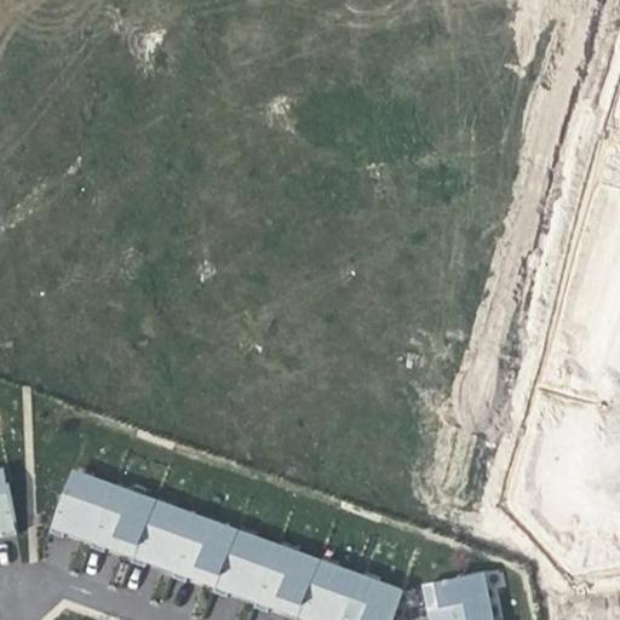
[(73,471),(69,483),(90,491),(93,480),(73,471)]
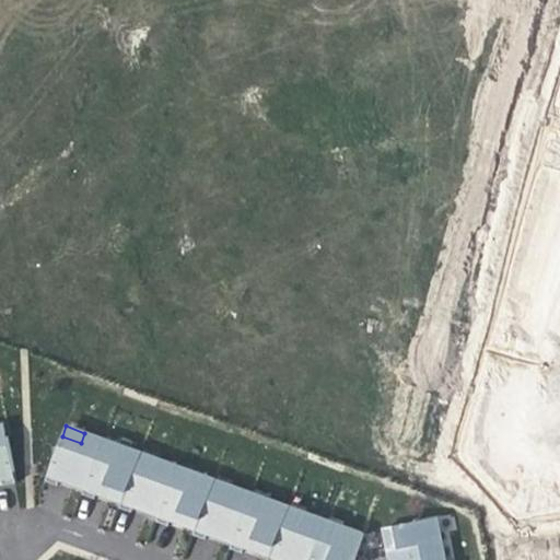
[(62,436),(46,480),(58,485),(61,476),(73,480),(86,485),(83,493),(95,499),(98,489),(109,493),(123,499),(119,508),(132,512),(136,503),(146,506),(160,512),(156,521),(170,525),(173,516),(184,521),(197,525),(194,534),(206,539),(209,529),(221,534),(234,539),(231,548),(243,552),(246,544),(258,548),(271,552),(268,559),(282,559),(283,557),(292,559),(353,559),(363,534),(342,526),(339,537),(324,532),(327,521),(306,513),(302,524),(287,517),(291,508),(268,499),(265,510),(248,504),(253,493),(232,486),(228,497),(212,491),(217,480),(195,473),(191,483),(176,478),(181,467),(158,459),(154,469),(139,464),(142,454),(121,446),(117,456),(103,451),(106,441),(84,433),(81,443),(62,436)]
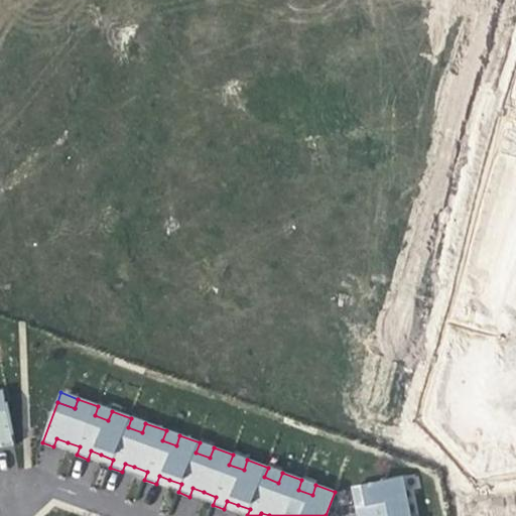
[(0,438),(1,438),(3,446),(15,444),(6,402),(0,402),(0,438)]
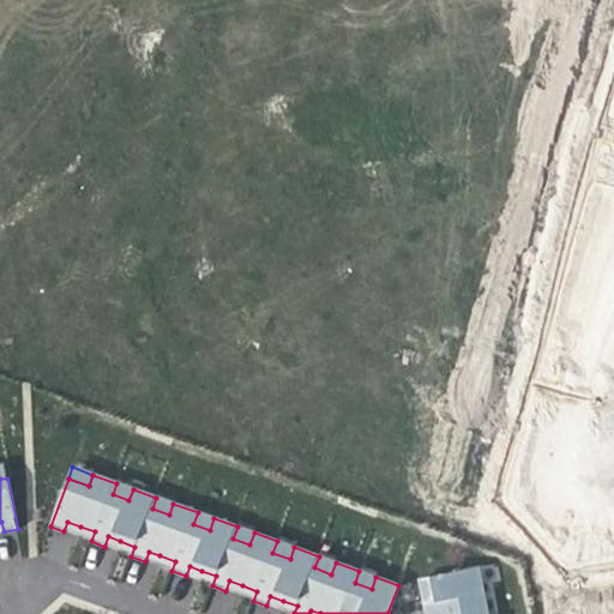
[(133,489),(116,483),(113,494),(128,500),(133,489)]
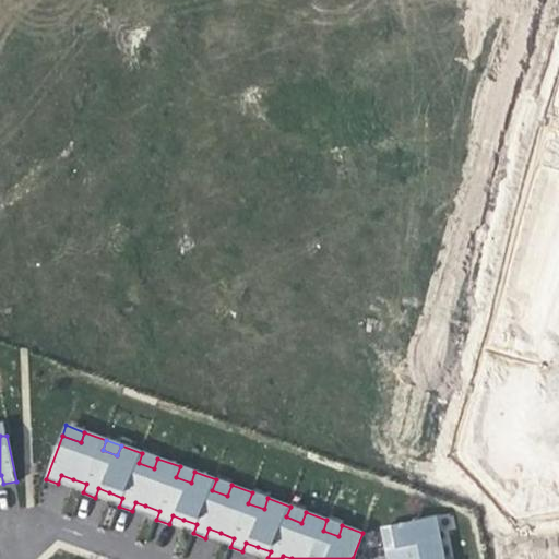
[(157,459),(142,453),(139,463),(154,468),(157,459)]
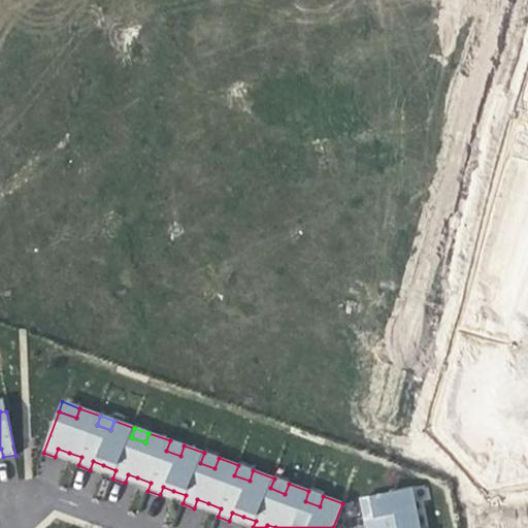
[(184,446),(170,440),(166,451),(180,456),(184,446)]
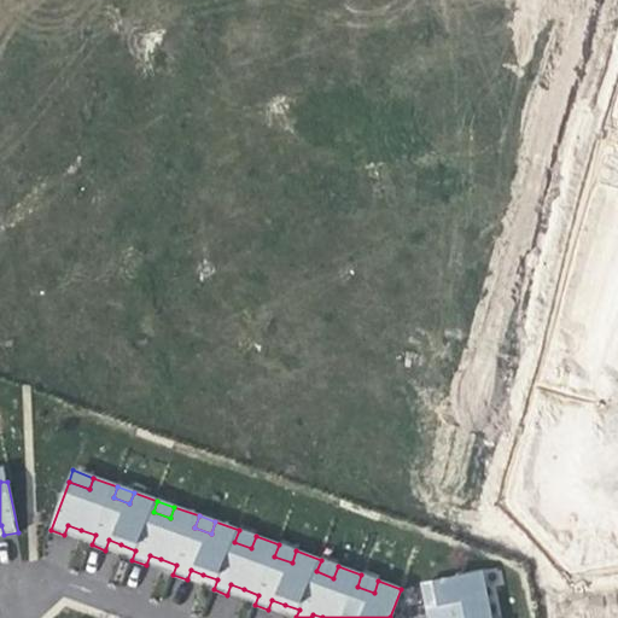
[(256,536),(239,530),(234,542),(251,548),(256,536)]
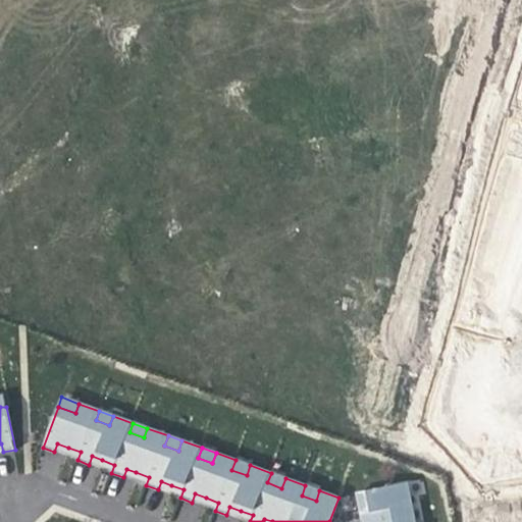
[(250,465),(236,460),(231,470),(247,475),(250,465)]
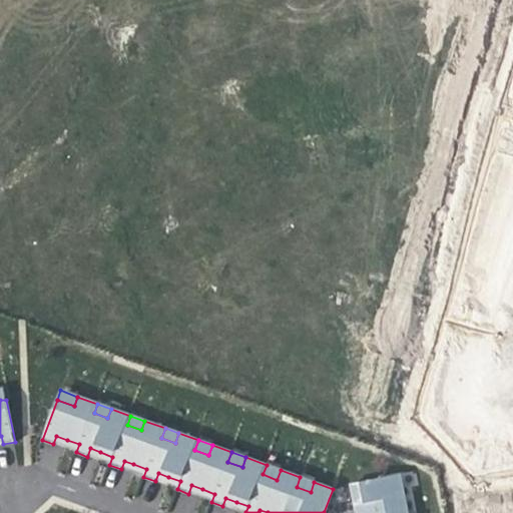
[(281,470),(267,465),(263,474),(277,480),(281,470)]
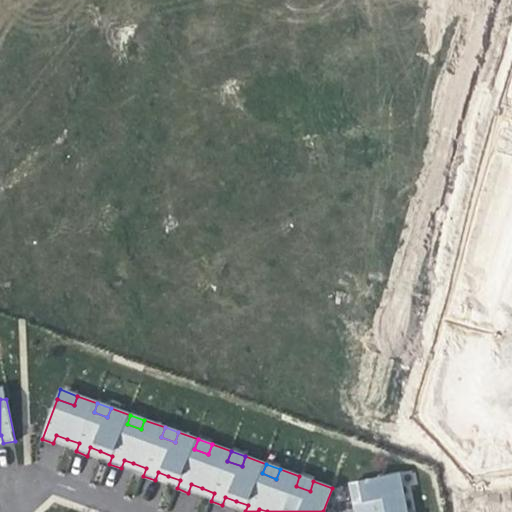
[(407,511),(399,473),(354,482),(358,500),(360,511),(407,511)]
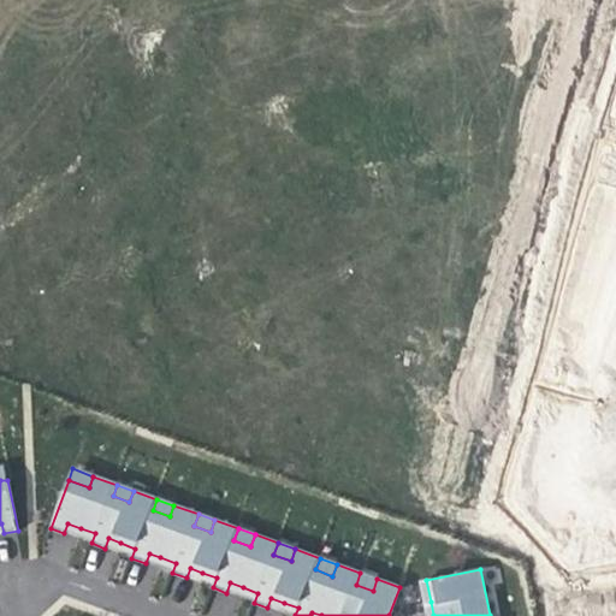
[(377,579),(360,573),(356,585),(373,591),(377,579)]
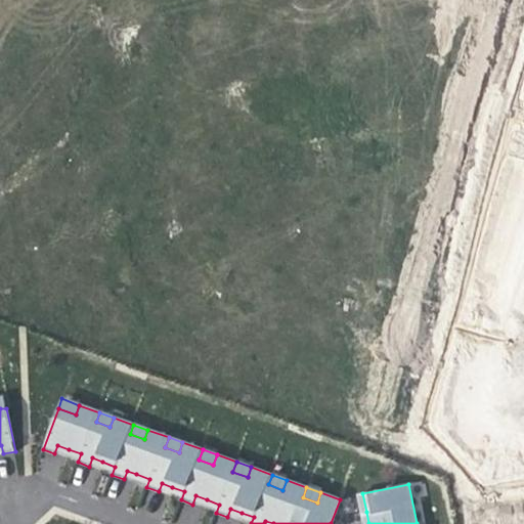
All buildings are outlined.
